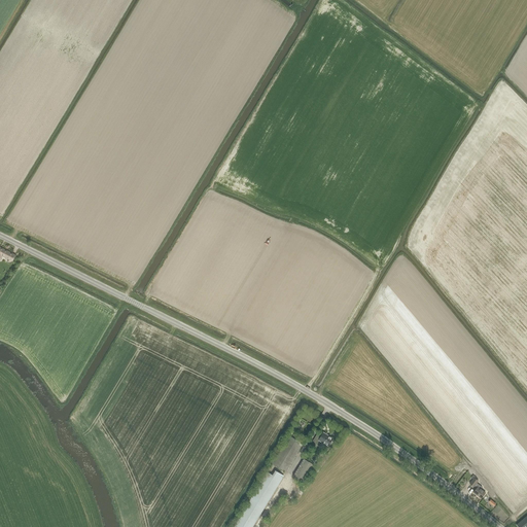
[(0,259),(1,259),(3,255),(12,260),(15,255),(0,247),(0,259)]
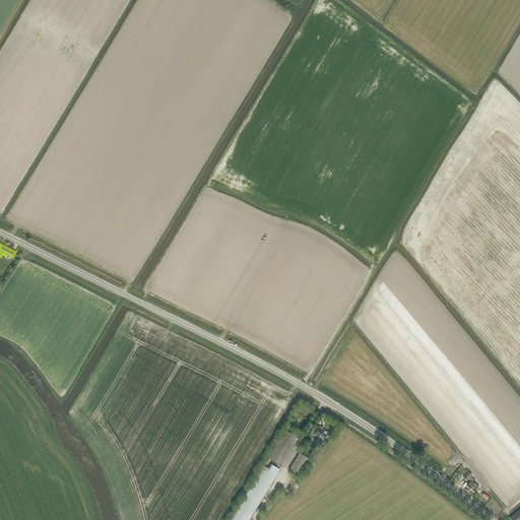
[(317,431),(313,429),(308,437),(312,440),(312,439),(315,434),(324,440),(328,433),(319,427),(317,431)]
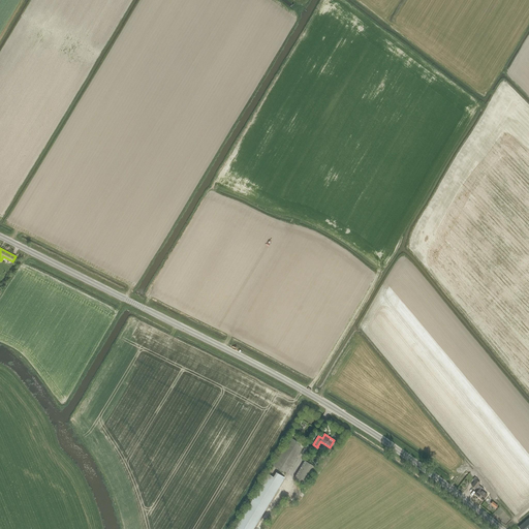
[(273,465),(287,473),(304,445),(290,437),(273,465)]
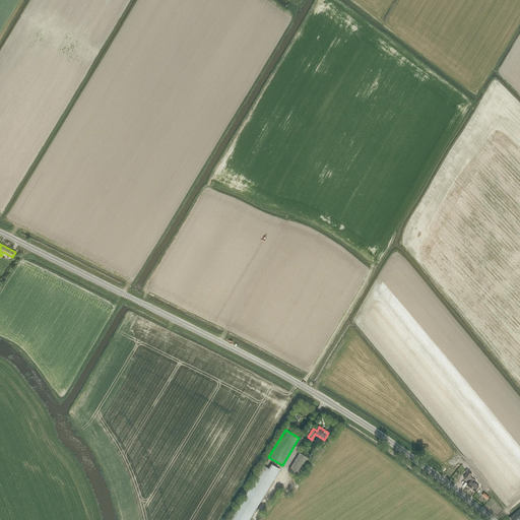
[(289,469),(300,476),(311,459),(300,452),(289,469)]
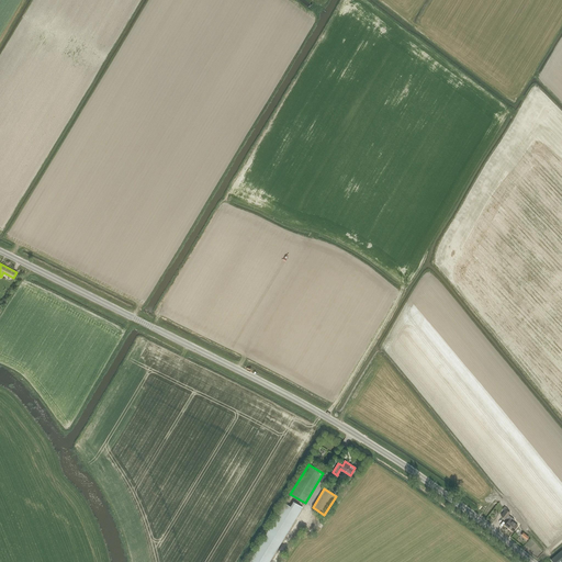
[(285,503),(248,561),(269,561),(302,507),(293,502),(291,506),(285,503)]
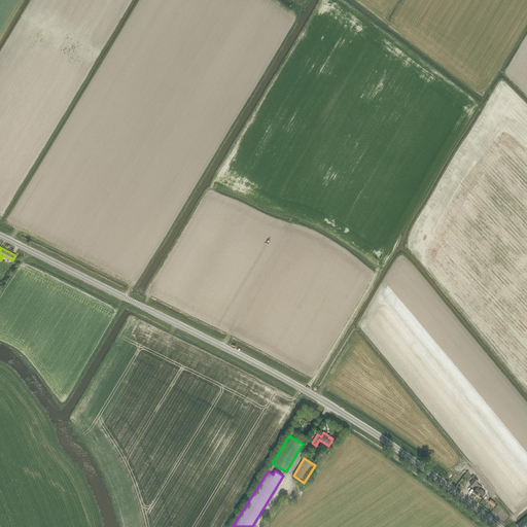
[(481,498),(485,492),(481,489),(482,487),(477,483),(478,481),(475,478),(469,484),(473,487),(473,486),(477,488),(473,492),(477,494),(476,494),(481,498)]
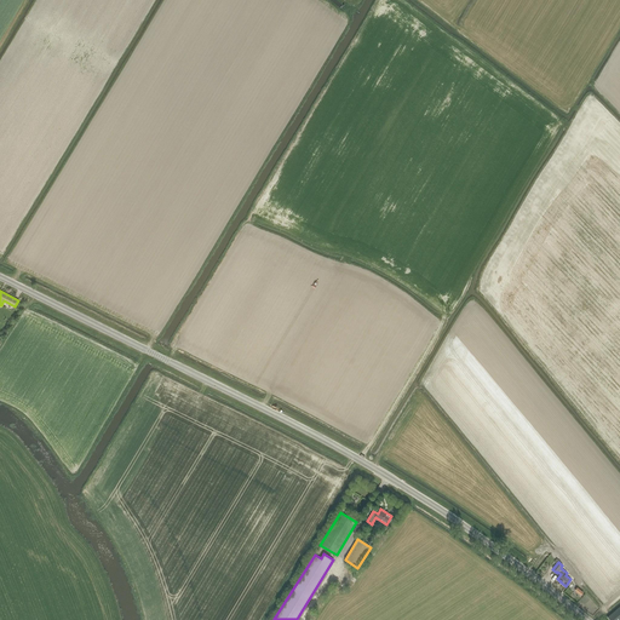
[(619,619),(619,607),(608,618),(609,619),(619,619)]
